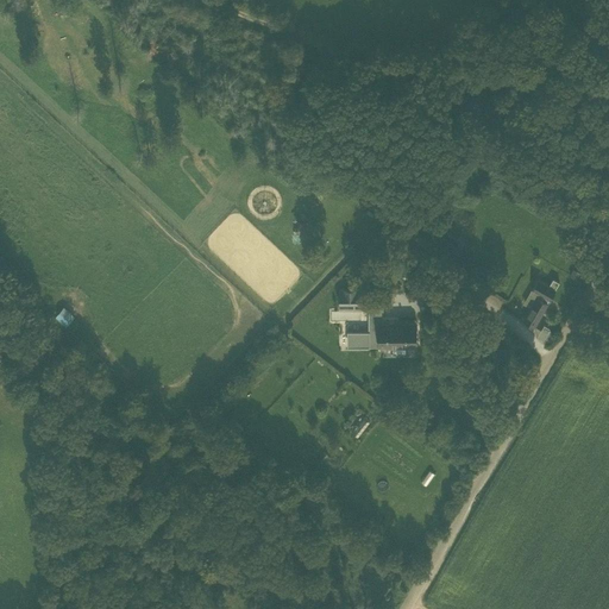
[(581,272),(573,269),(570,275),(577,280),(581,272)]
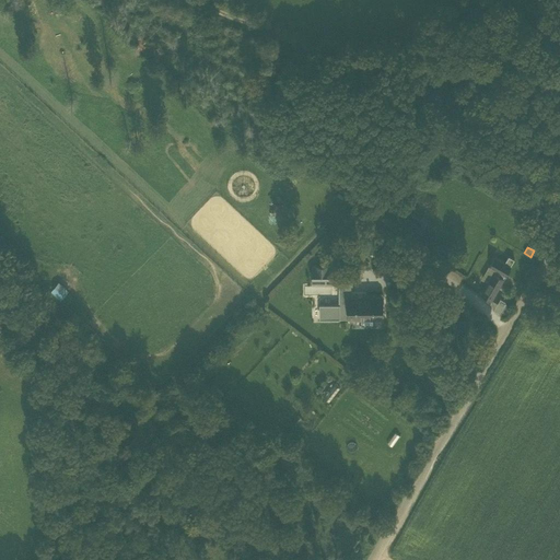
[(385,256),(388,260),(396,254),(393,251),(385,256)]
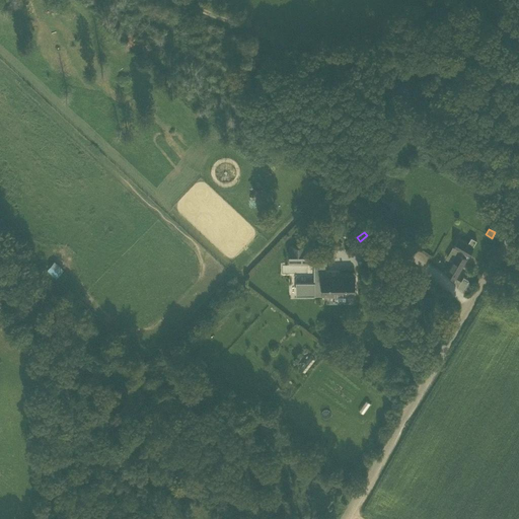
[(453,246),(462,252),(467,255),(468,255),(473,246),(458,237),(453,246)]
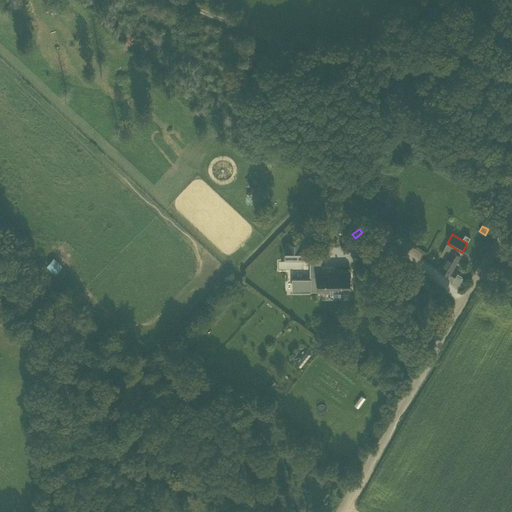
[(310,259),(310,242),(285,242),(285,260),(310,259)]
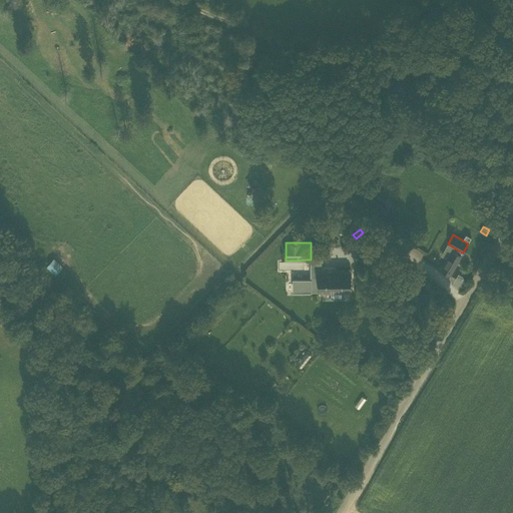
[(323,242),(311,242),(311,260),(320,260),(323,260),(323,242)]
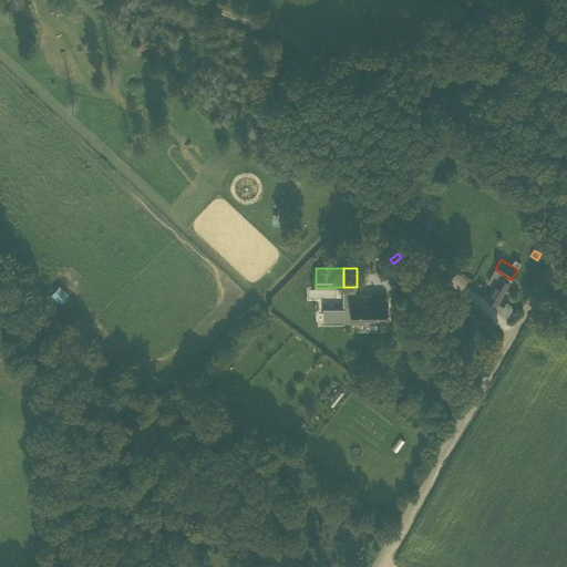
[(487,282),(494,287),(500,276),(504,278),(505,276),(495,269),(487,282)]
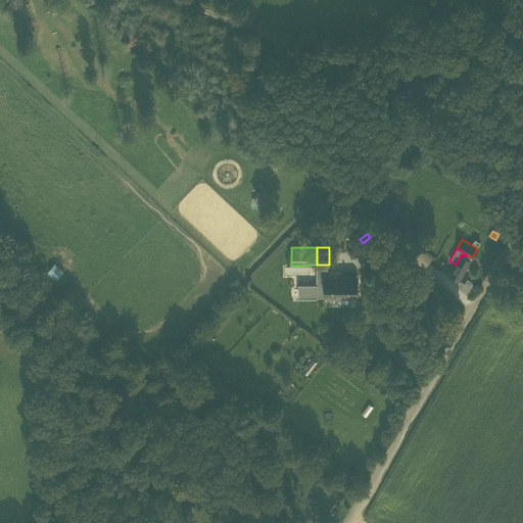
[(456,265),(449,275),(459,280),(471,259),(470,259),(465,256),(461,254),(456,265)]
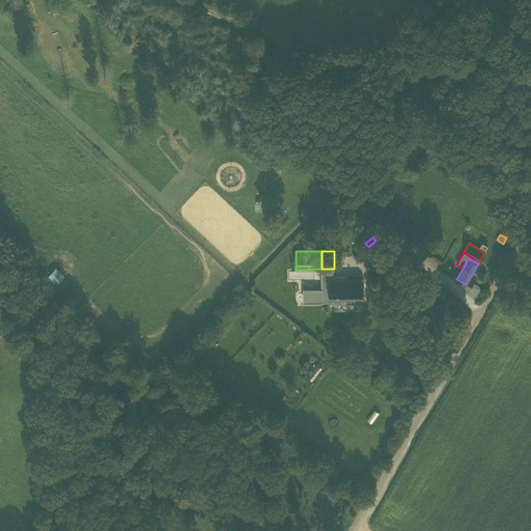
[(65,274),(56,266),(48,274),(57,282),(65,274)]
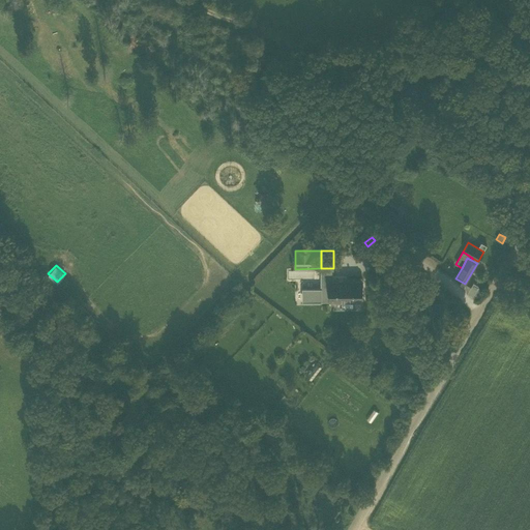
[(321,268),(321,288),(329,288),(329,281),(330,281),(330,268),(321,268)]
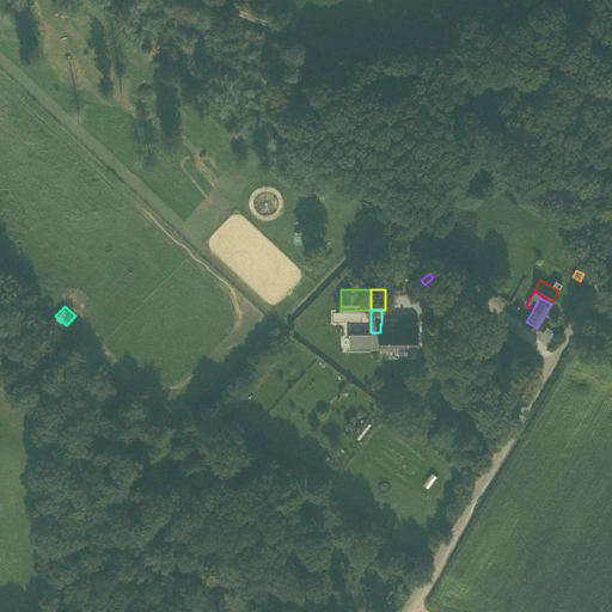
[(385,324),(381,324),(380,324),(380,332),(380,343),(380,348),(420,348),(420,324),(385,324)]
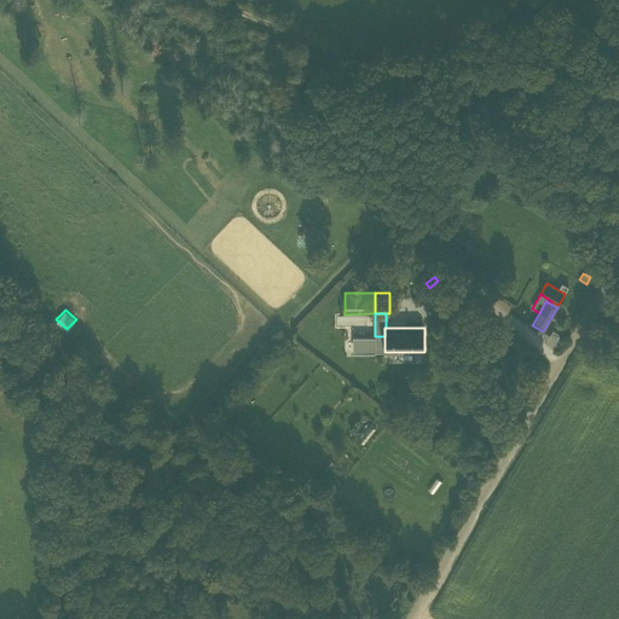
[(553,330),(545,342),(551,346),(560,334),(553,330)]
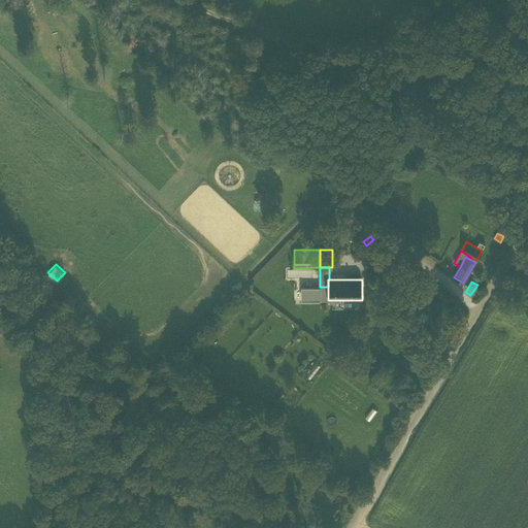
[(320,299),(320,300),(321,300),(321,296),(328,296),(328,287),(320,287),(301,287),(301,288),(302,288),(302,299),(320,299)]
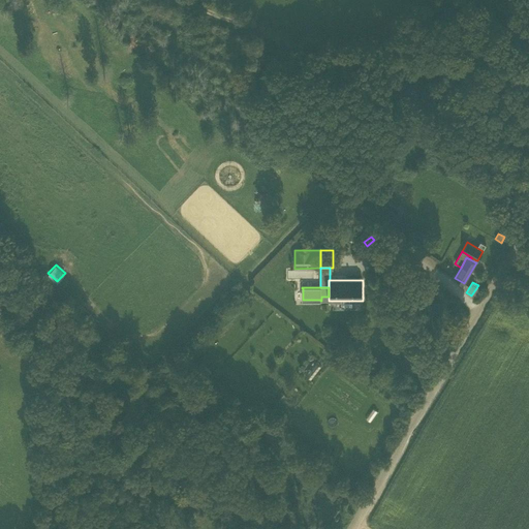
[(303,288),(302,288),(302,301),(320,301),(320,300),(303,300),(303,288)]
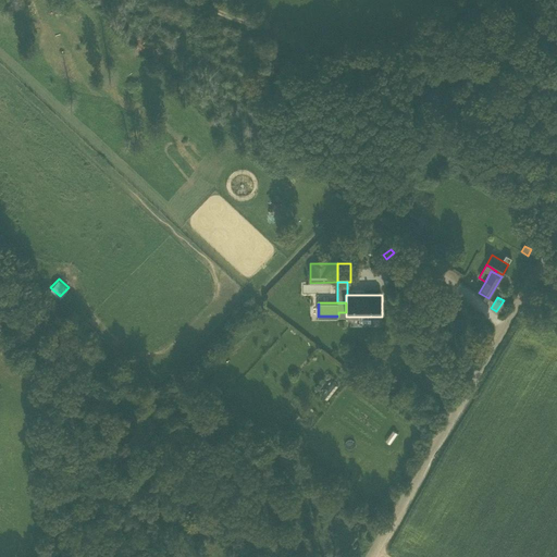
[(322,395),(327,399),(338,385),(333,381),(329,386),(327,385),(324,388),(326,390),(322,395)]
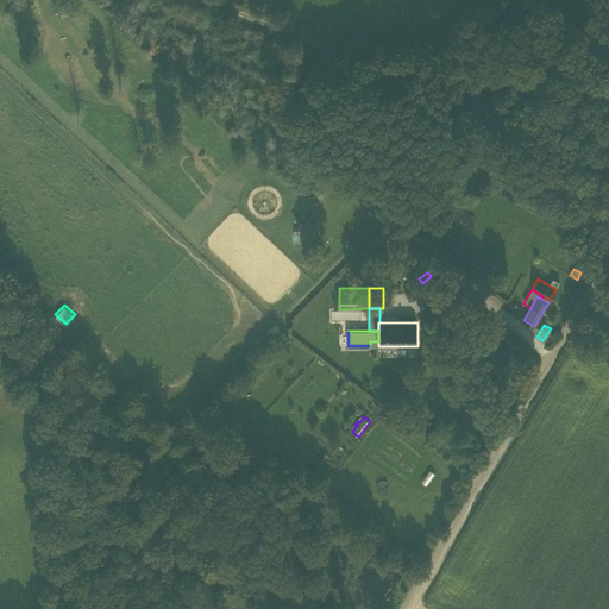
[(429,470),(421,481),(427,485),(435,473),(429,470)]
